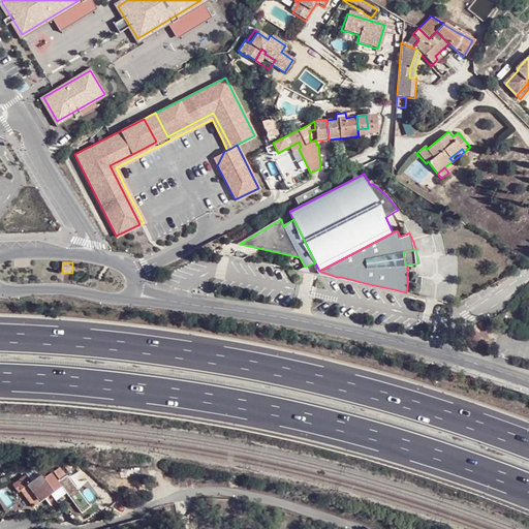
[(26,477),(11,487),(18,495),(21,493),(33,507),(43,500),(50,507),(56,503),(57,504),(61,502),(53,492),(59,489),(50,475),(43,478),(40,476),(30,483),(26,477)]
